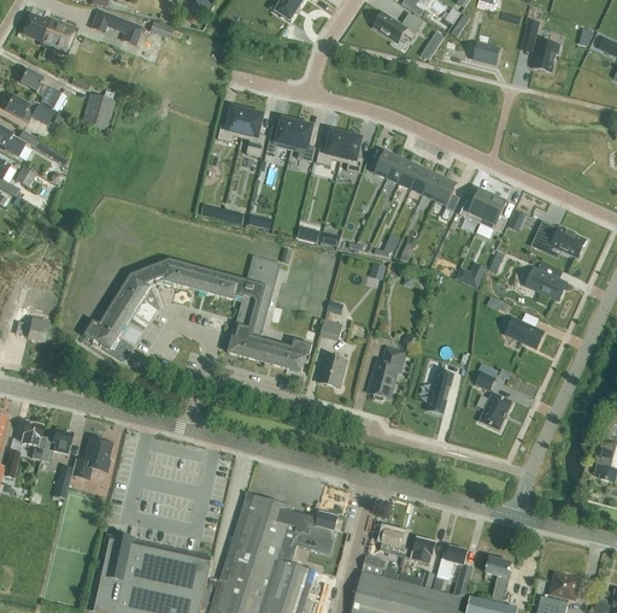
[(275,9),(275,10),(276,10),(289,18),(289,19),(291,19),(291,18),(295,10),(297,11),(300,5),(303,0),(281,0),(276,9),(275,9)]
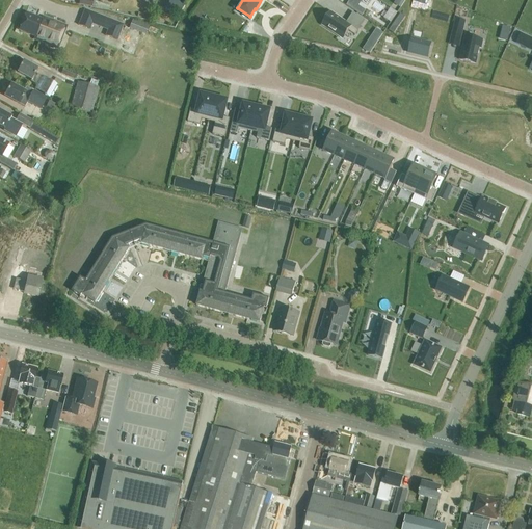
[(358,3),(355,8),(362,12),(365,7),(358,3)]
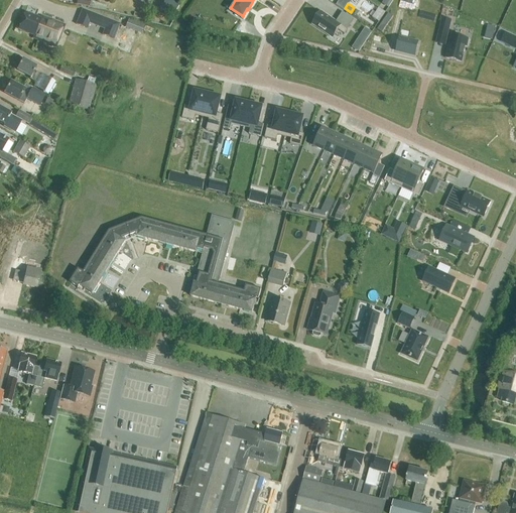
[(87,26),(93,11),(82,6),(76,21),(87,26)]
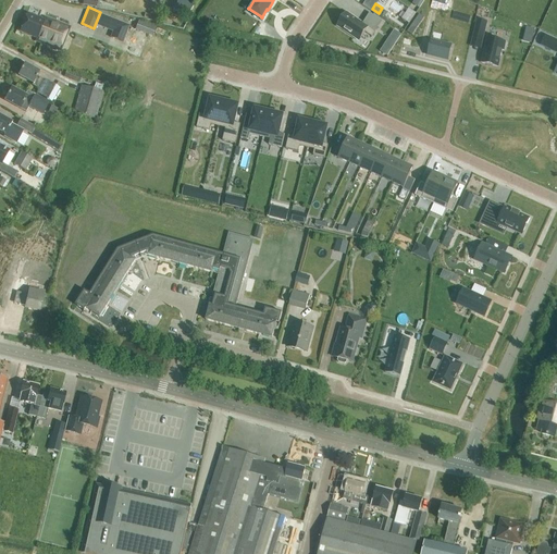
[(346,10),(337,23),(359,38),(364,29),(371,34),(382,19),(369,10),(362,21),(346,10)]
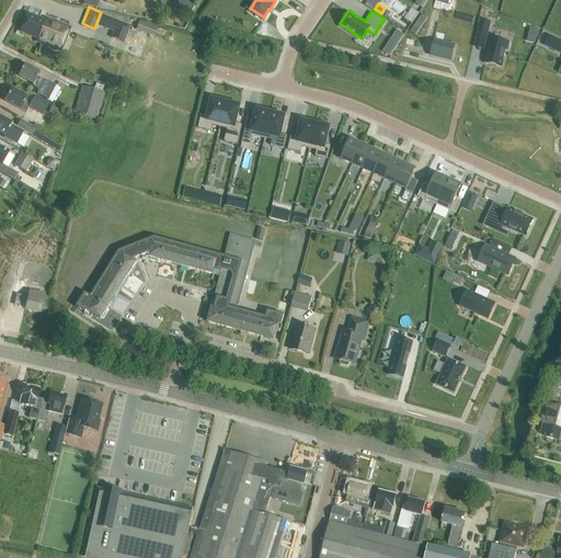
[(26,11),(20,29),(36,35),(35,38),(60,48),(70,24),(44,14),(43,18),(26,11)]
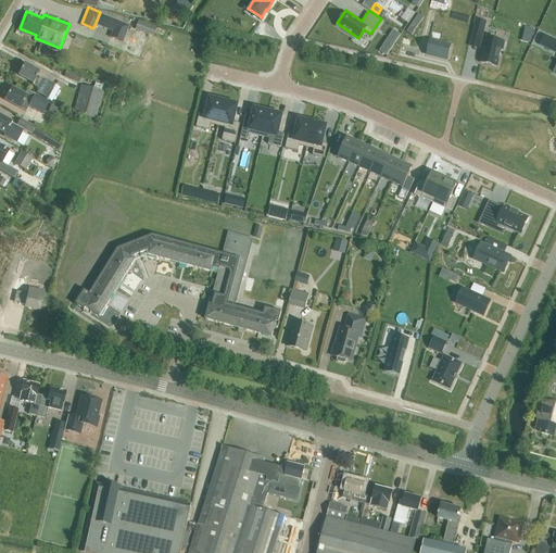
[(413,30),(424,14),(418,11),(408,27),(413,30)]
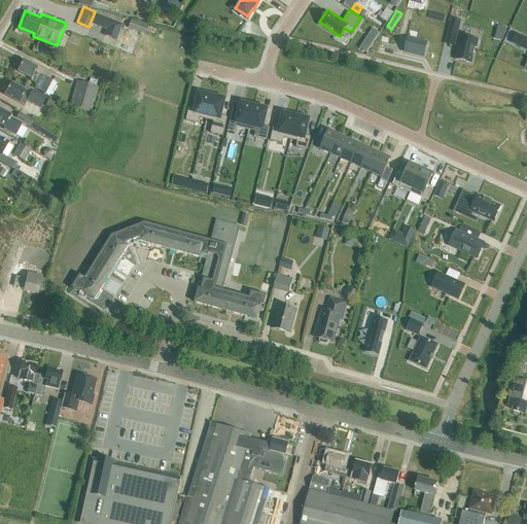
[(456,33),(460,16),(450,14),(446,31),(456,33)]
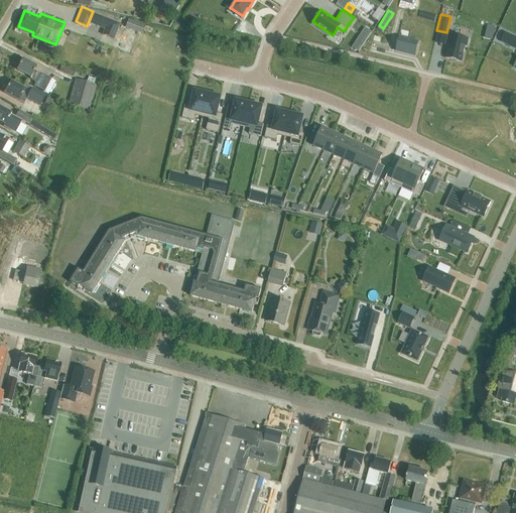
[(108,16),(102,31),(114,36),(119,21),(108,16)]
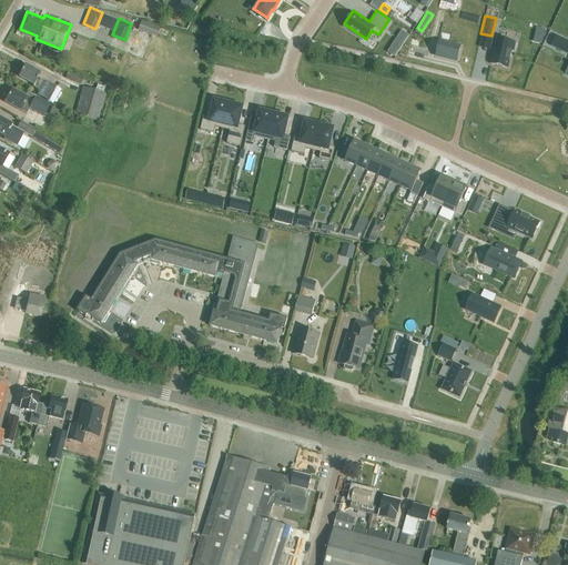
[(155,34),(159,24),(141,18),(138,27),(155,34)]
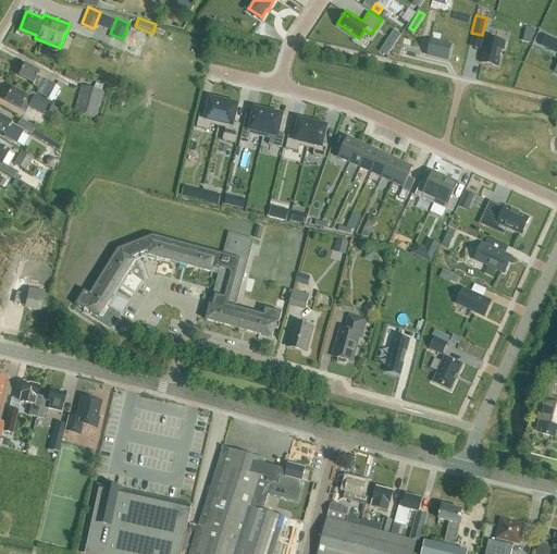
[(393,27),(385,39),(393,44),(400,33),(393,27)]
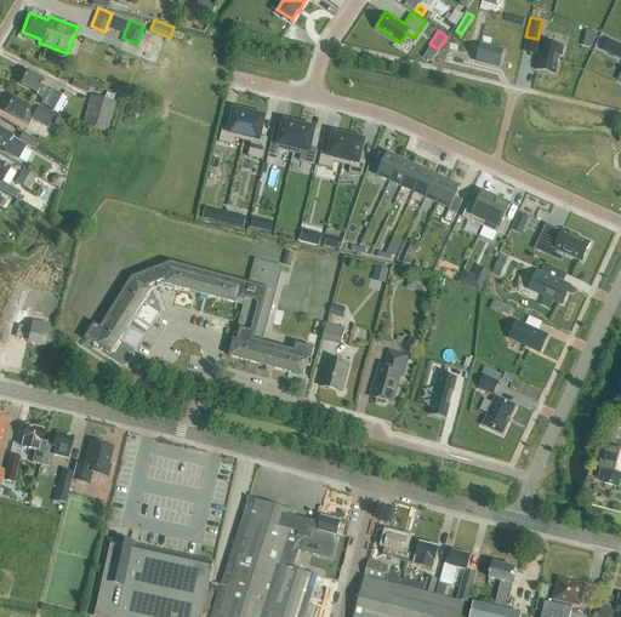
[(602,46),(620,55),(620,41),(608,35),(602,46)]
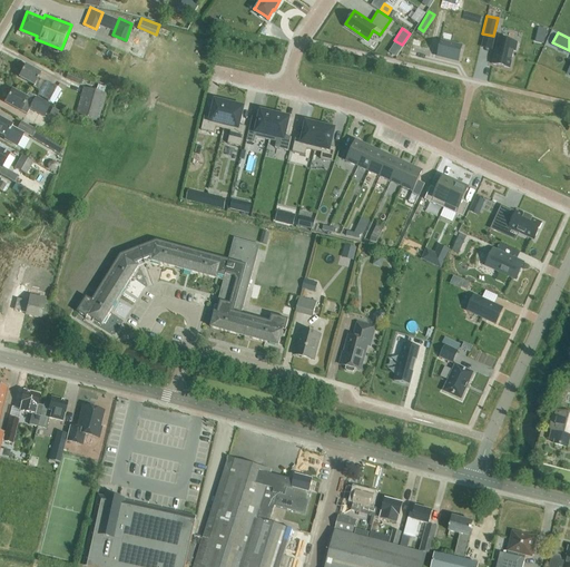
[(516,49),(518,40),(499,36),(497,45),(495,52),(494,52),(492,61),(510,66),(513,49),(516,49)]
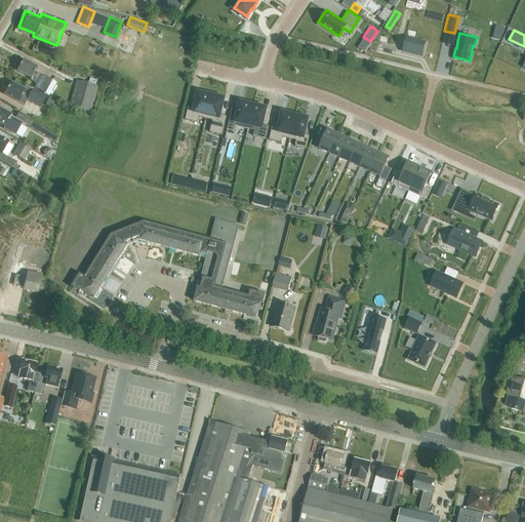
[(406,36),(403,49),(421,53),(425,40),(406,36)]
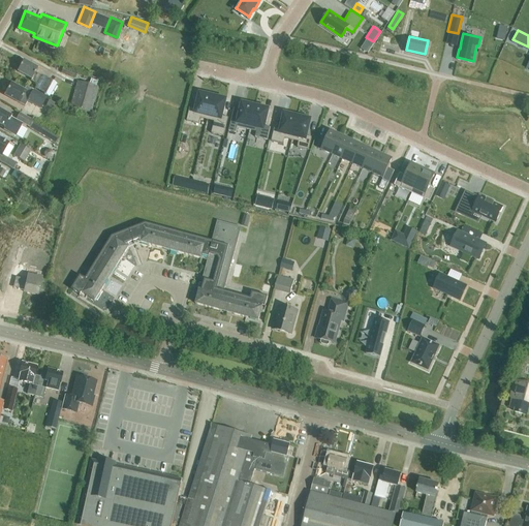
[(56,82),(49,78),(35,70),(37,66),(23,58),(18,68),(31,76),(30,79),(37,82),(34,86),(50,94),(56,82)]
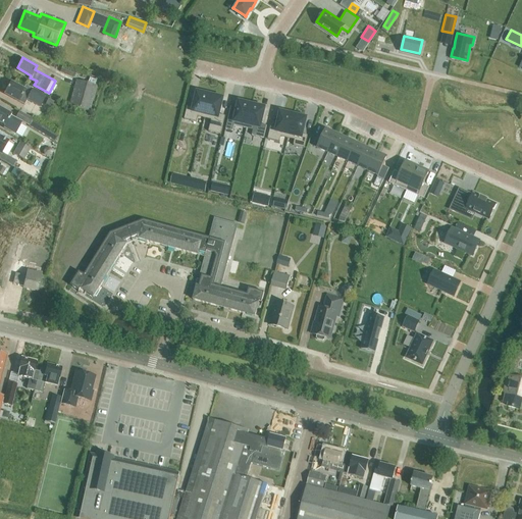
[(68,103),(90,108),(97,83),(75,76),(68,103)]
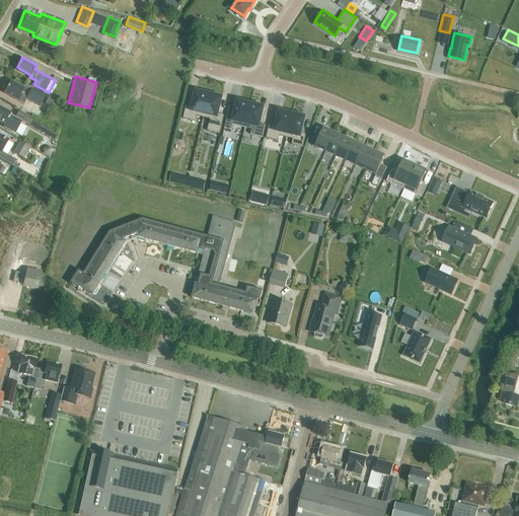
[(40,103),(46,93),(30,85),(28,89),(24,88),(25,87),(11,79),(4,90),(19,98),(24,101),(27,96),(40,103)]
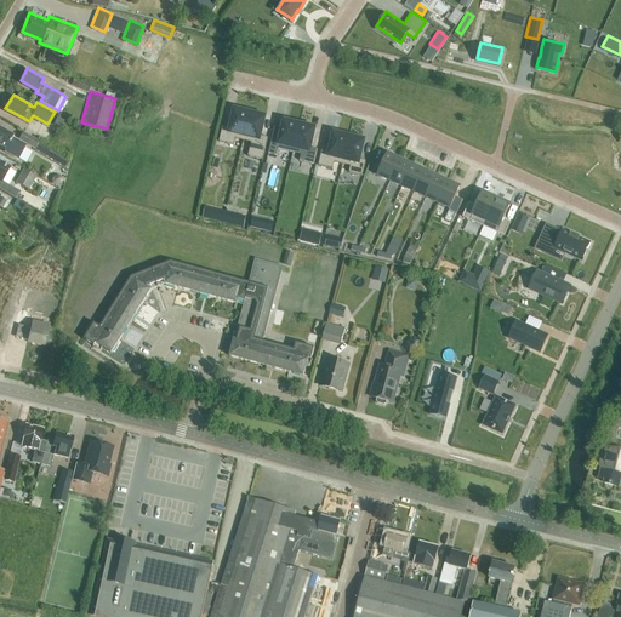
[(243,137),(250,109),(234,106),(229,125),(222,124),(218,138),(233,142),(234,136),(243,137)]
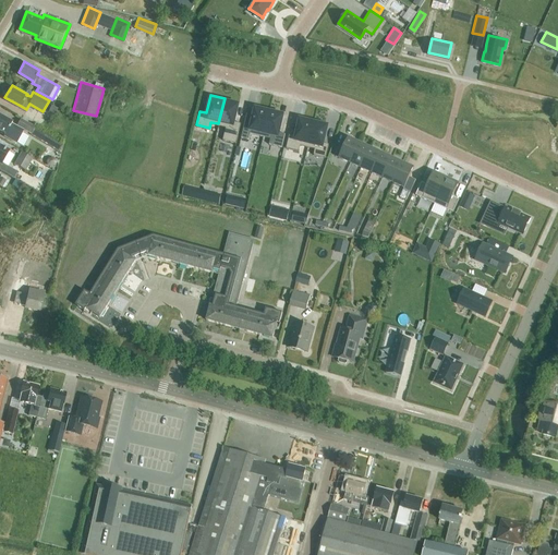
[(238,101),(225,98),(218,123),(226,125),(222,137),(235,141),(241,121),(233,119),(238,101)]
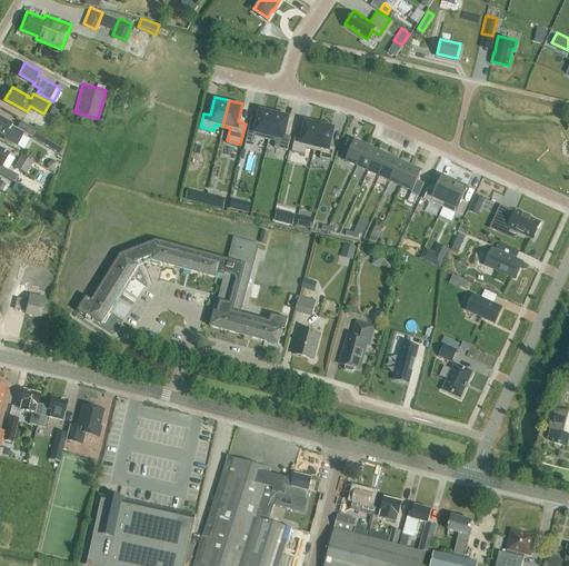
[(268,137),(273,111),(260,108),(258,115),(251,113),(246,138),(253,139),(255,133),(268,137)]
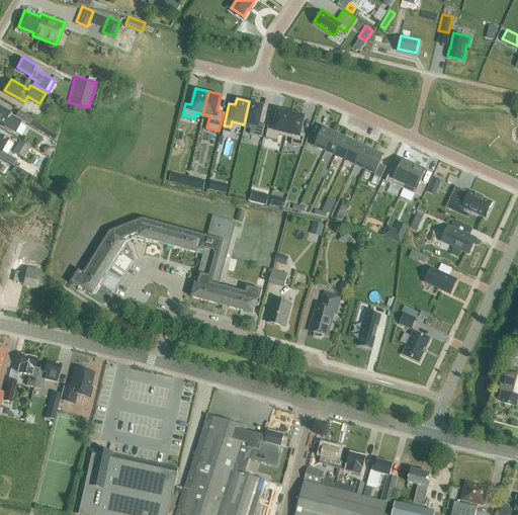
[(262,104),(249,101),(244,124),(251,125),(249,132),(261,135),(264,121),(258,120),(262,104)]
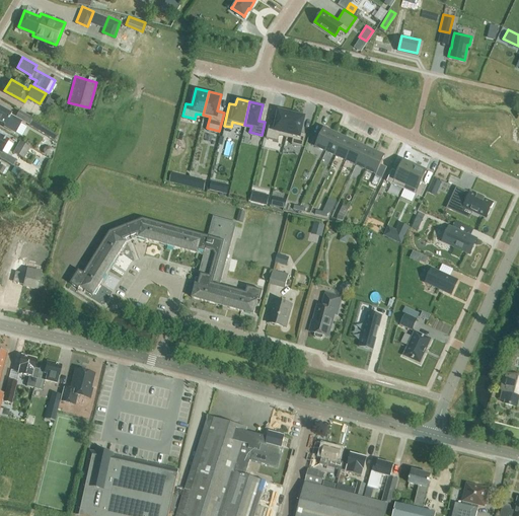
[(11,111),(0,104),(0,119),(5,122),(4,124),(15,131),(21,120),(10,114),(11,111)]
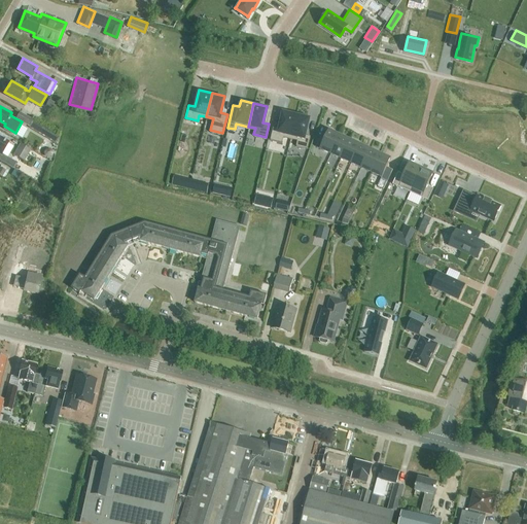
[(55,140),(59,133),(20,109),(16,115),(30,124),(29,125),(55,140)]
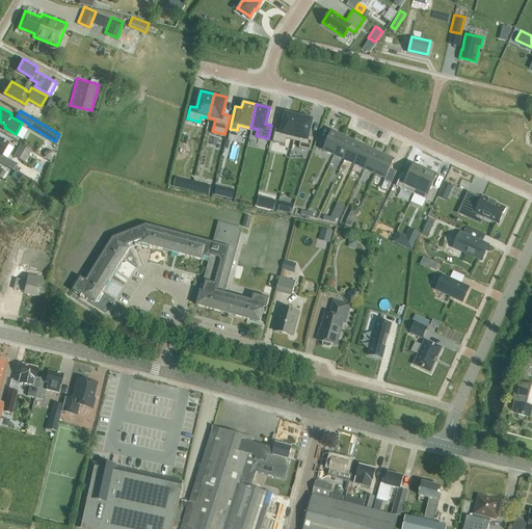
[(293,138),(298,114),(286,111),(282,128),(275,126),(272,139),(285,142),(286,136),(293,138)]
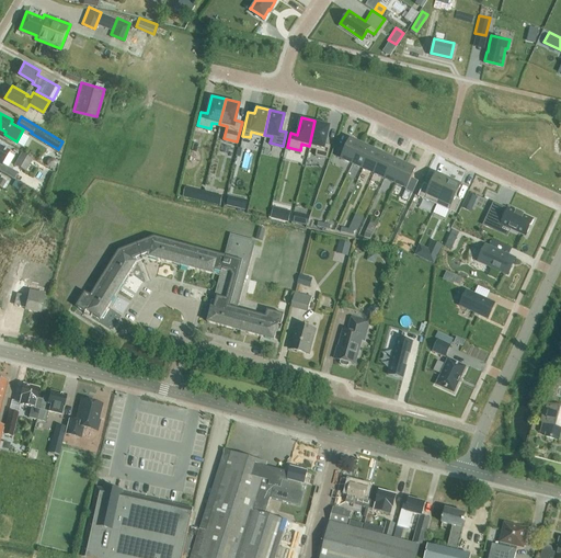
[(329,124),(315,121),(309,146),(316,147),(315,154),(327,156),(330,143),(324,141),(329,124)]
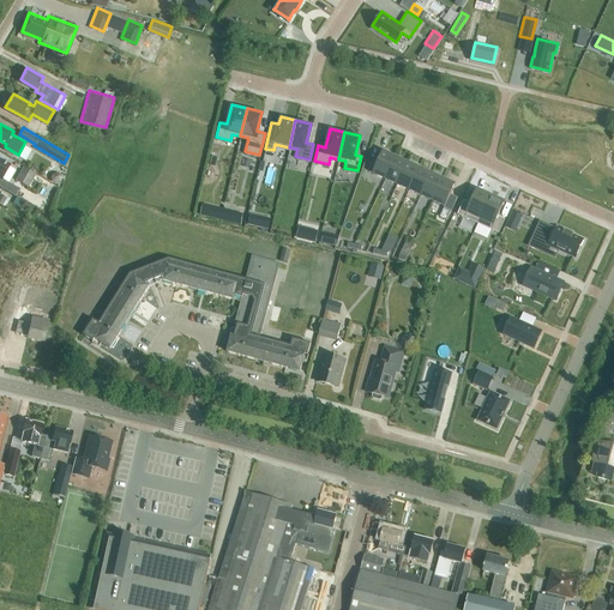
[(395,155),(383,150),(373,170),(385,176),(395,155)]
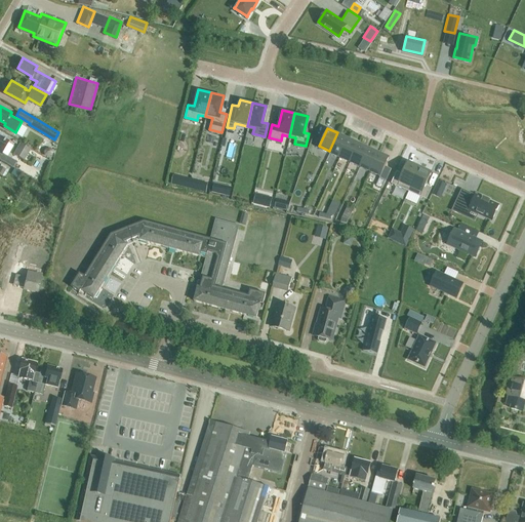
[(348,137),(337,132),(329,151),(339,155),(348,137)]
